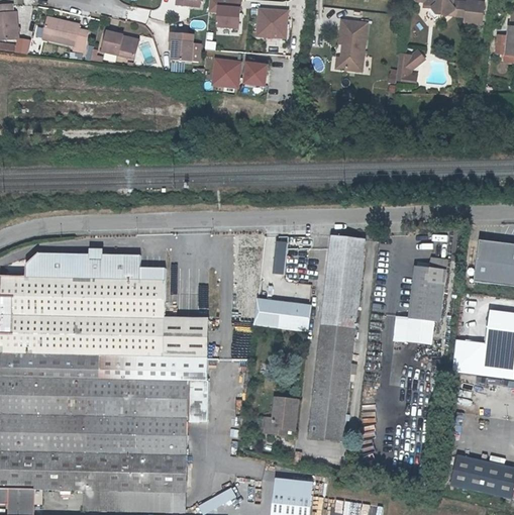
[(436,14),(437,14),(443,15),(444,17),(448,14),(454,10),(457,10),(458,3),(447,1),(447,0),(415,0),(415,1),(424,2),(423,7),(424,8),(431,8),(436,14)]
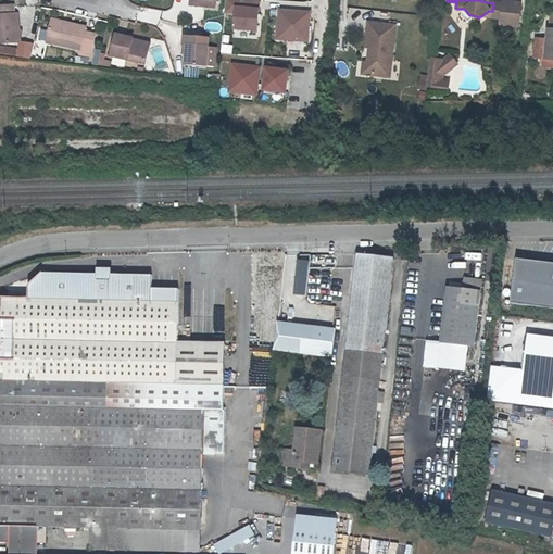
[(500,17),(500,19),(500,24),(517,26),(519,2),(502,1),(502,3),(500,17)]
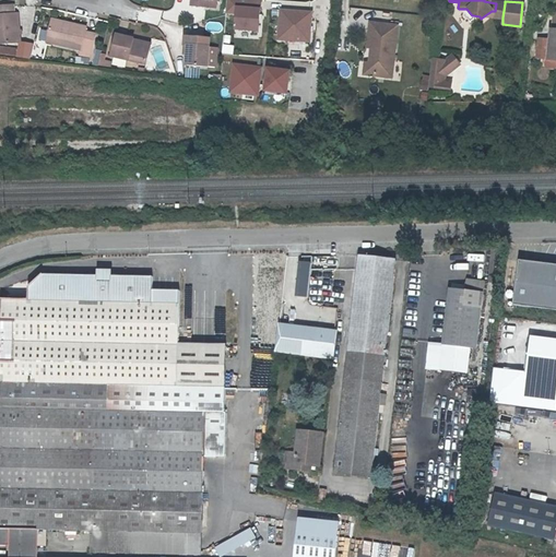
[(485,15),(503,19),(503,18),(505,3),(496,3),(495,11),(492,11),(485,15)]
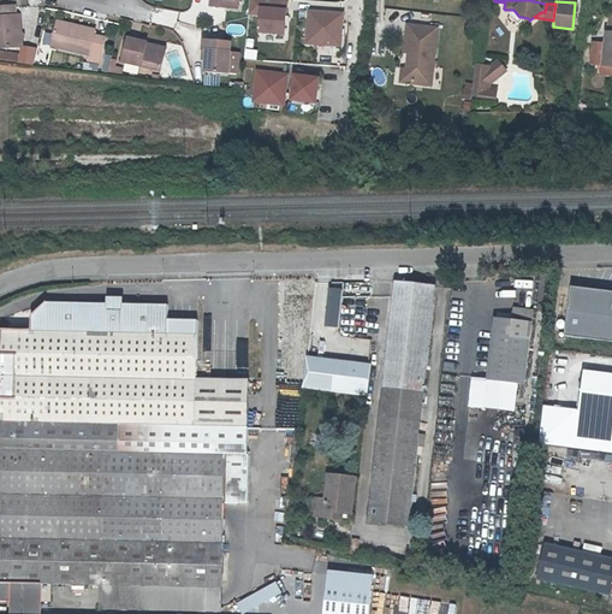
[(0,47),(18,46),(18,15),(13,15),(13,5),(12,5),(0,5),(0,47)]
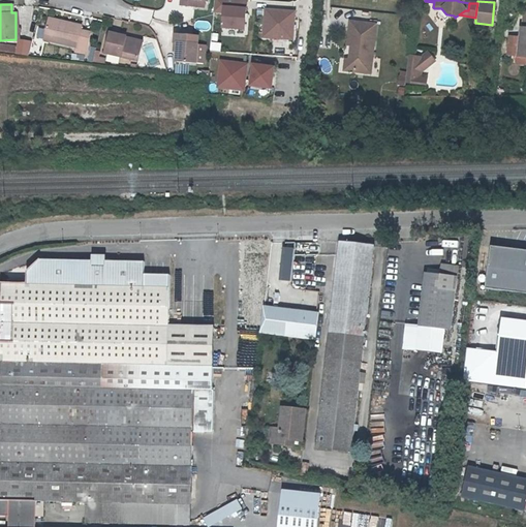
[(248,8),(226,5),(224,26),(246,28),(248,8)]
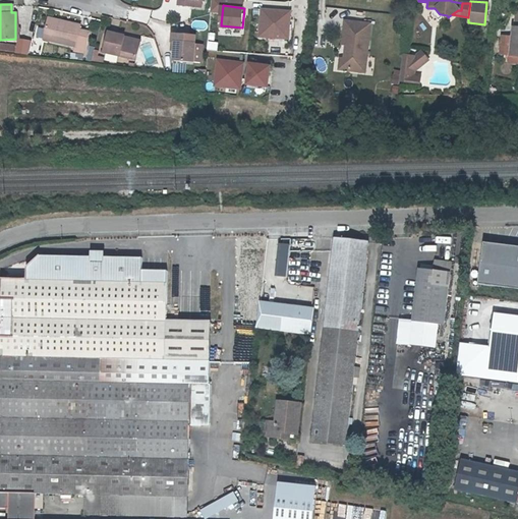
[(290,11),(261,8),(259,35),(287,38),(290,11)]
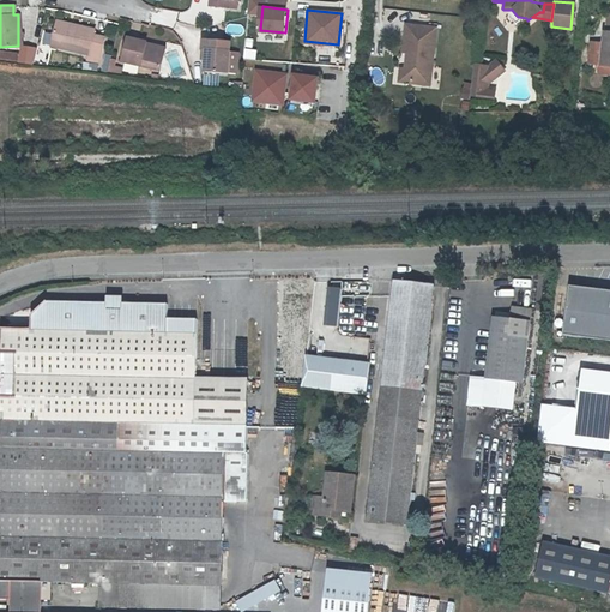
[(521,18),(519,17),(518,17),(512,10),(503,10),(515,24),(521,18)]
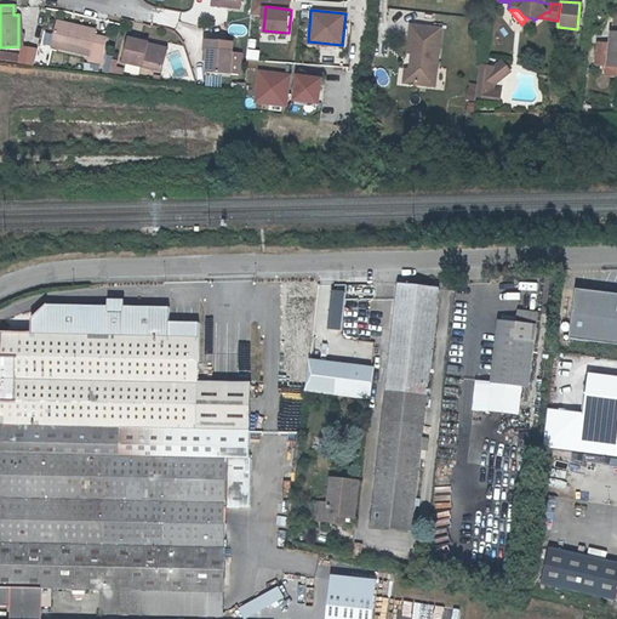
[(616,68),(616,67),(616,16),(612,16),(611,33),(610,44),(606,43),(594,41),(592,66),(616,68)]
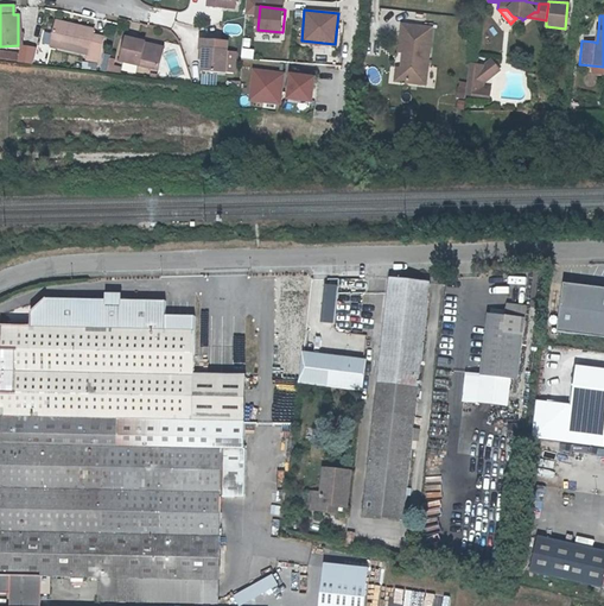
[(56,21),(50,46),(88,55),(87,58),(96,61),(102,35),(91,33),(93,30),(56,21)]
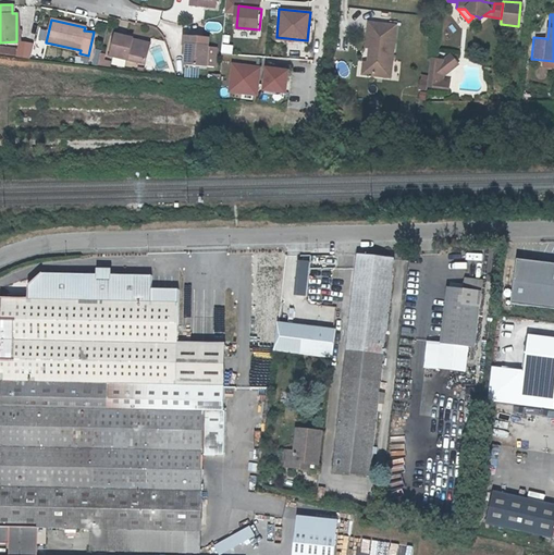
[(370,40),(367,75),(390,77),(395,26),(368,23),(366,40),(370,40)]
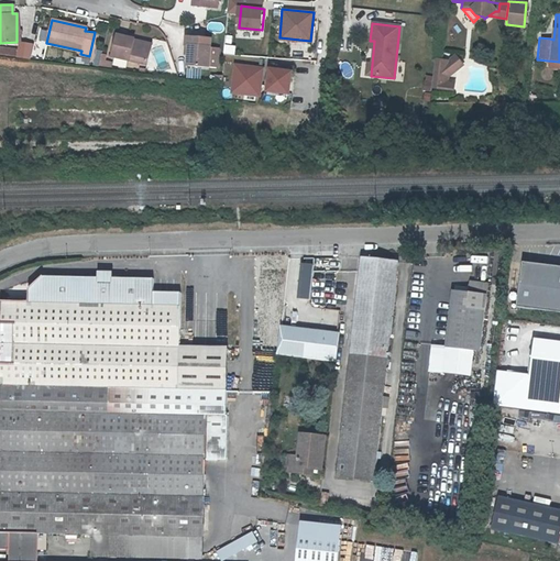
[(210,44),(211,36),(205,36),(186,34),(186,43),(189,44),(189,53),(188,64),(208,65),(210,44)]
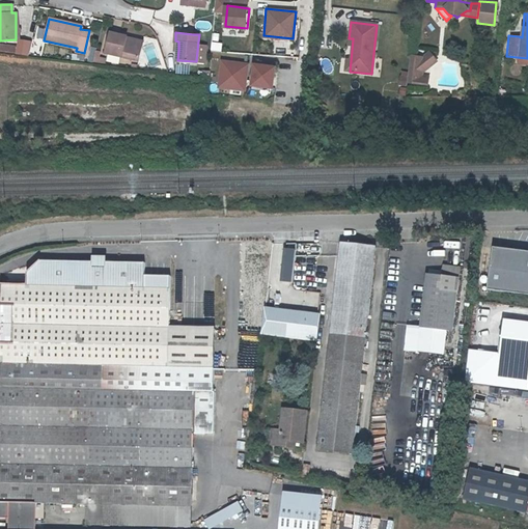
[(124,39),(126,36),(110,33),(105,53),(137,60),(141,44),(124,39)]
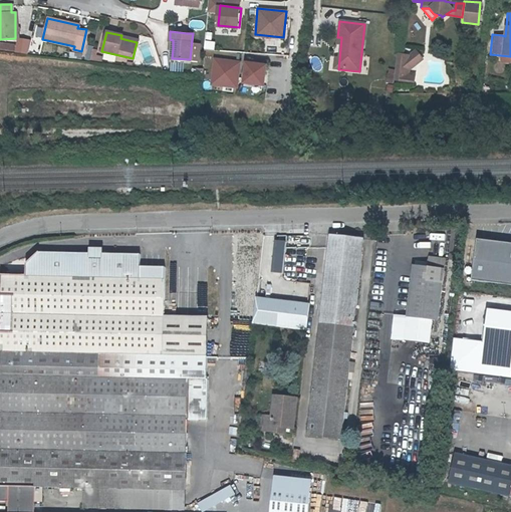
[(0,49),(13,51),(14,45),(0,43),(0,49)]
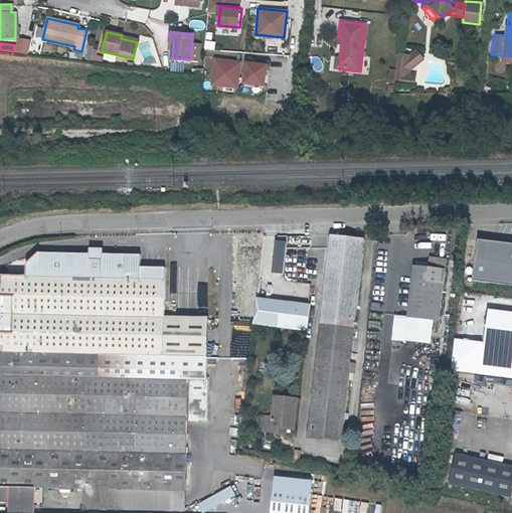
[(399,54),(399,61),(406,62),(408,65),(408,69),(408,70),(421,59),(415,50),(409,55),(399,54)]
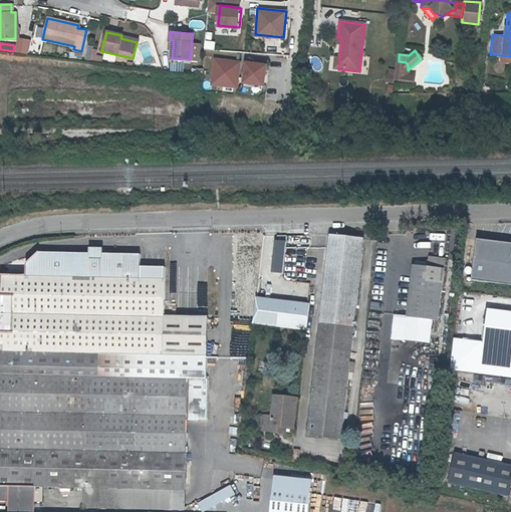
[(240,60),(212,57),(209,83),(238,86),(240,60)]
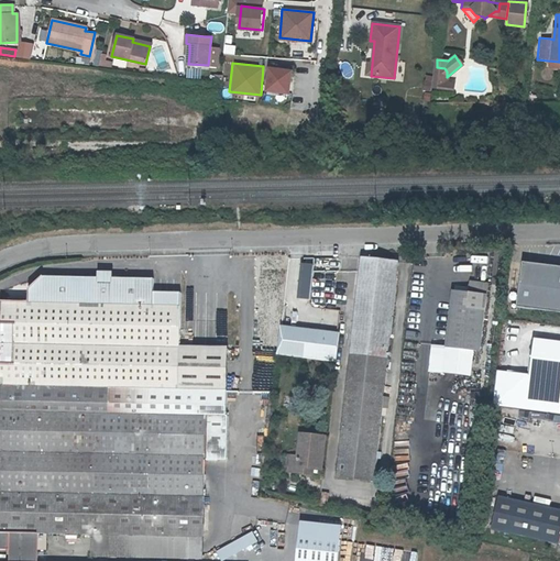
[(445,68),(437,67),(434,87),(452,90),(453,81),(446,80),(447,77),(447,76),(447,72),(445,68)]
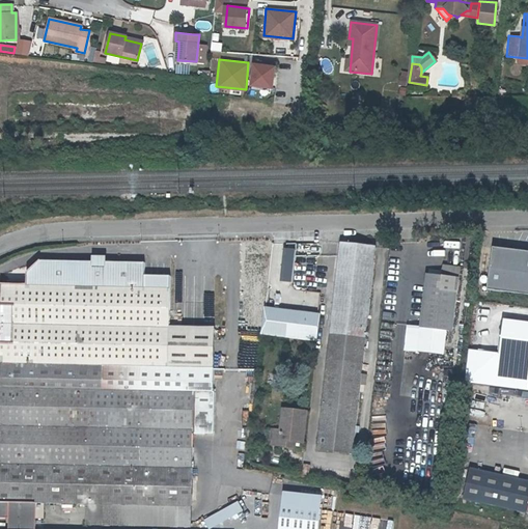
[(277,68),(256,65),(253,85),(275,87),(277,68)]
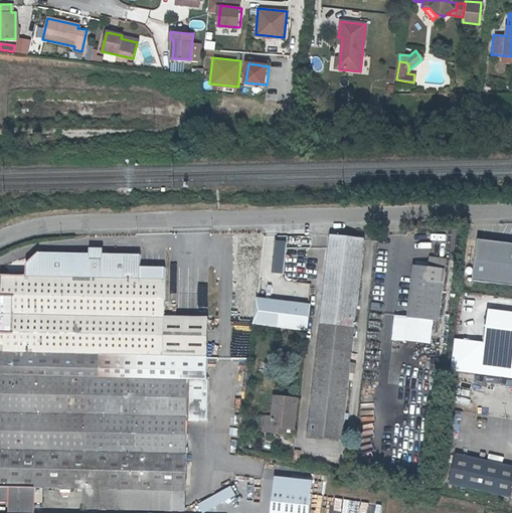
[(342,441),(364,237),(329,233),(321,303),(318,331),(307,437),(342,441)]
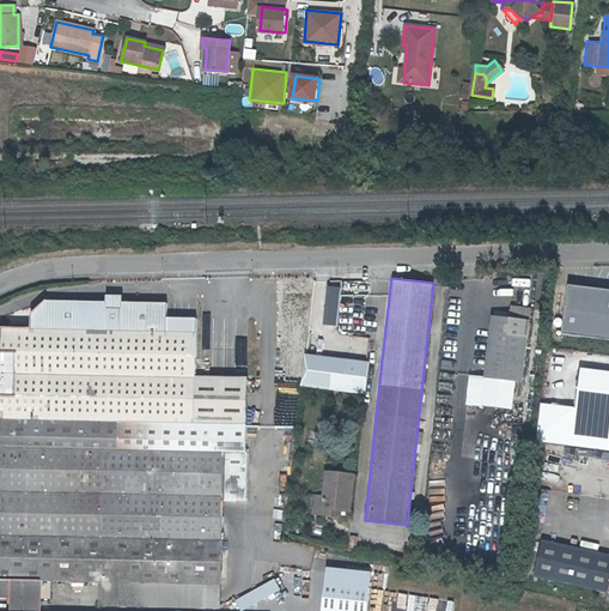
[(561,332),(608,338),(608,288),(570,283),(561,332)]
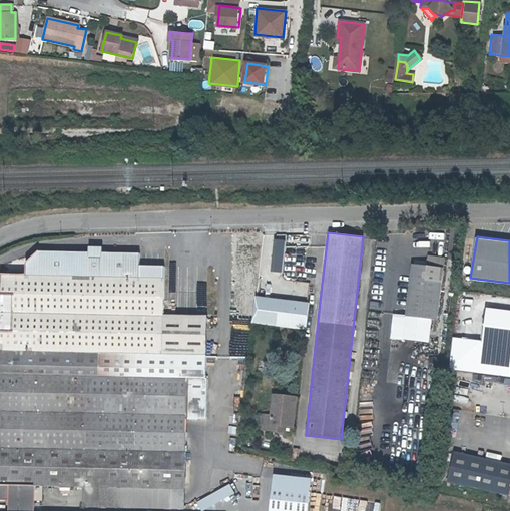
[(0,510),(32,510),(33,498),(34,486),(42,486),(85,487),(84,506),(183,509),(184,449),(186,421),(206,422),(207,315),(162,314),(163,276),(161,276),(161,265),(137,264),(138,251),(101,250),(101,245),(87,244),(87,250),(37,249),(24,261),(24,273),(0,273),(0,510)]
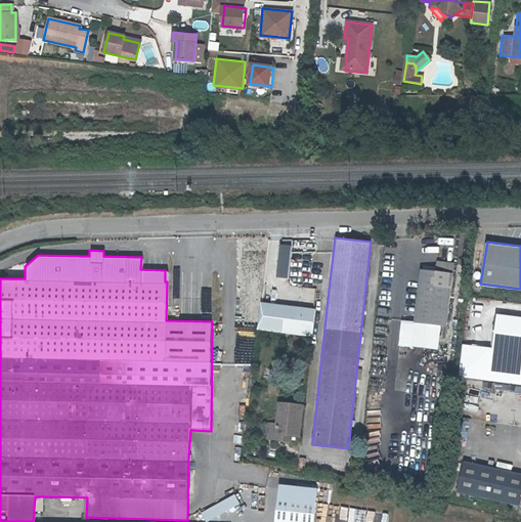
[(420,268),(414,320),(441,323),(445,324),(452,260),(435,258),(434,270),(420,268)]
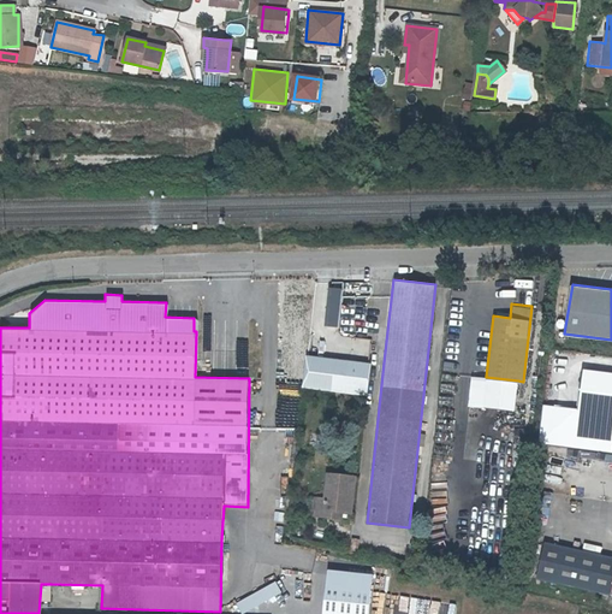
[(384,362),(306,354),(303,385),(380,396),(384,362)]
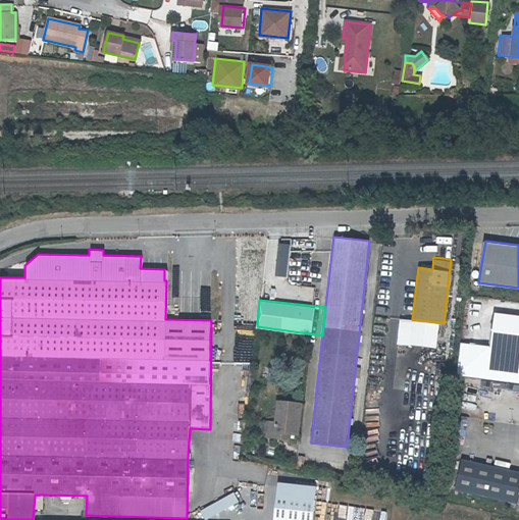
[(439,322),(412,319),(399,318),(396,343),(436,347),(439,322)]
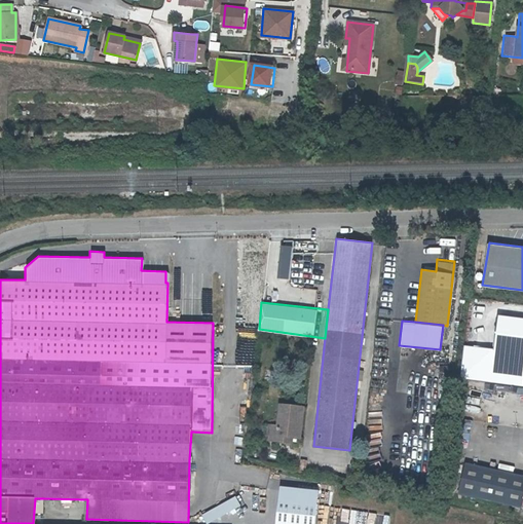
[(266,421),(264,439),(291,442),(292,438),(299,438),(302,406),(277,403),(275,422),(266,421)]
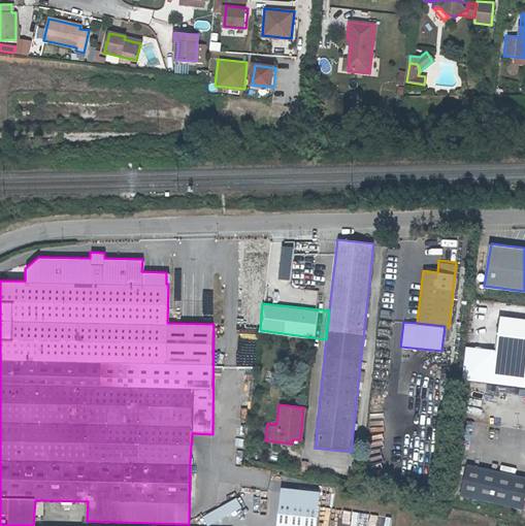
[(524,510),(524,477),(466,464),(459,494),(524,510)]
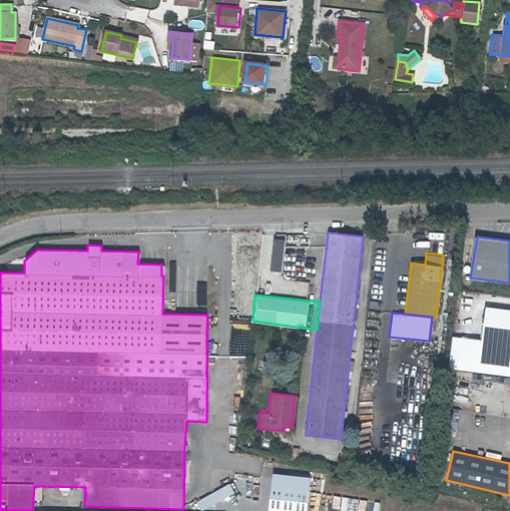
[(42,486),(34,486),(33,498),(41,499),(42,486)]
